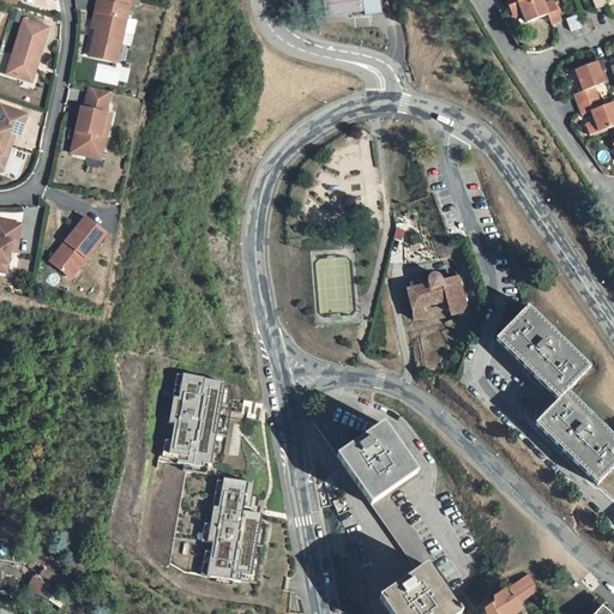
[(128,7),(101,1),(97,0),(92,20),(97,20),(96,28),(90,56),(116,62),(128,7)]
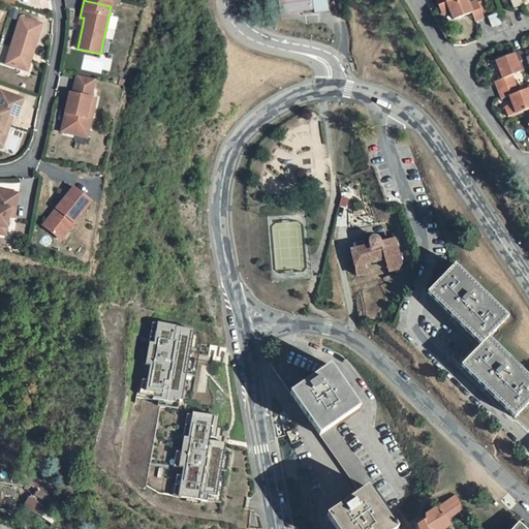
[(330,11),(328,0),(278,0),(281,16),(314,10),(315,13),(330,11)]
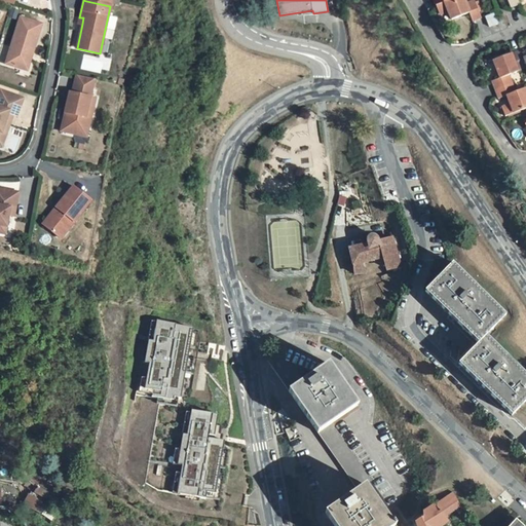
[(476,21),(482,19),(475,0),(466,3),(464,0),(449,0),(436,5),(440,14),(448,11),(452,21),(470,13),(473,22),(476,21)]
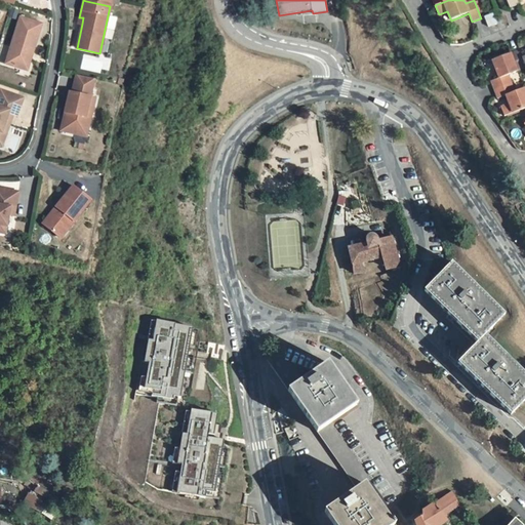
[(488,28),(497,24),(493,13),(484,17),(488,28)]
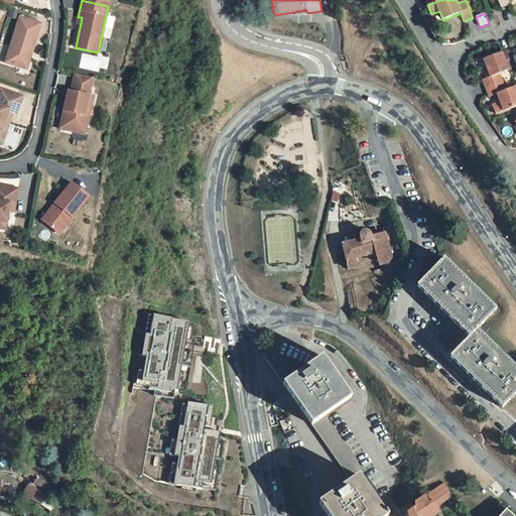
[(107,16),(105,29),(112,31),(114,17),(107,16)]
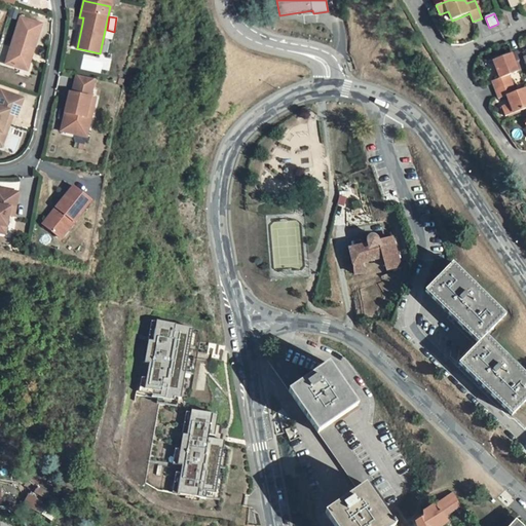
[(42,24),(21,17),(6,64),(17,68),(17,65),(26,68),(30,55),(32,57),(42,24)]
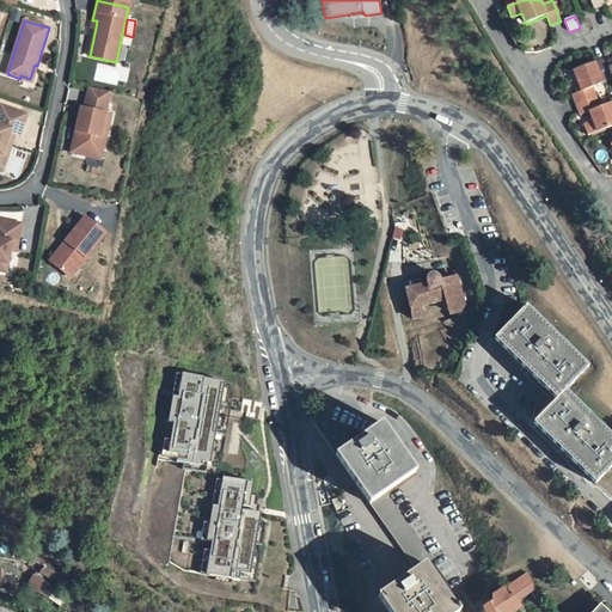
[(611,67),(610,68),(605,59),(595,62),(603,83),(611,79),(611,67)]
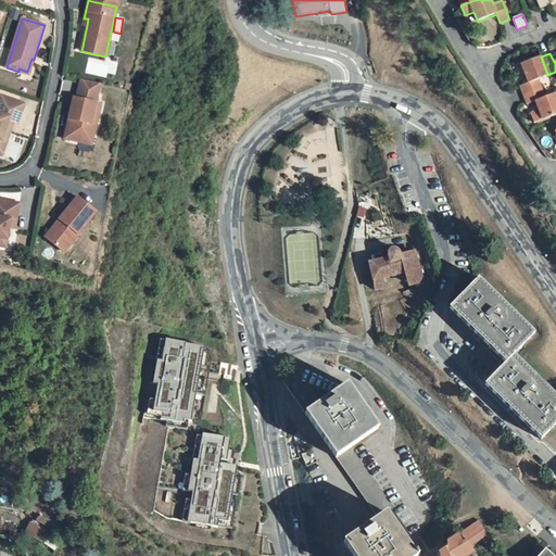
[(541,57),(521,64),(529,83),(519,86),(520,89),(523,96),(542,88),(539,79),(547,75),(541,57)]
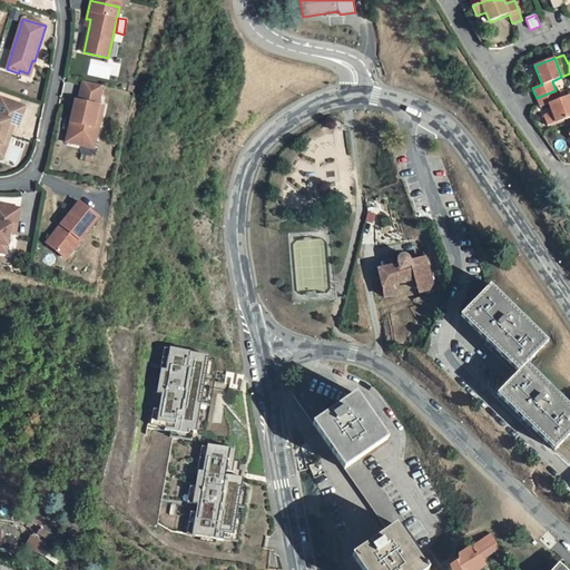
[(28,74),(19,70),(19,74),(27,76),(30,77),(35,61),(32,60),(28,74)]
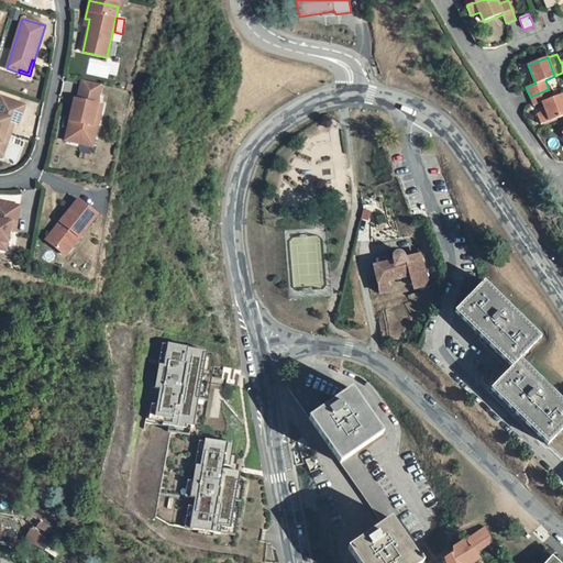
[(101,85),(83,80),(78,100),(75,99),(70,121),(76,122),(73,134),(95,139),(102,106),(97,105),(101,85)]
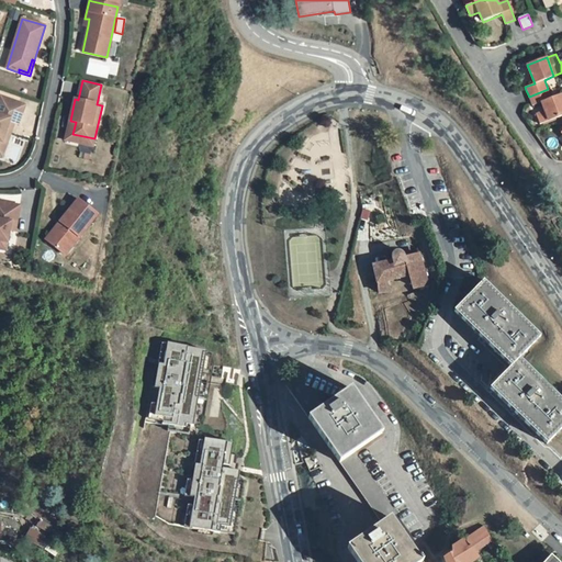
[(107,87),(101,85),(97,104),(102,105),(107,87)]
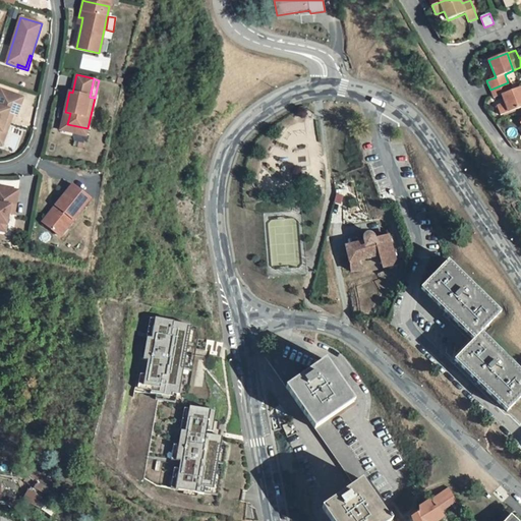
[(501,116),(520,107),(520,91),(520,88),(511,91),(508,82),(490,90),(493,96),(494,99),(503,95),(505,103),(497,106),(501,116)]
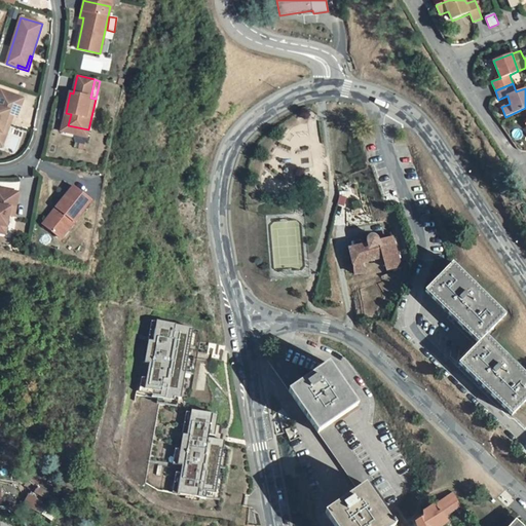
[(24,98),(0,90),(0,132),(2,133),(9,113),(13,114),(17,116),(24,98)]
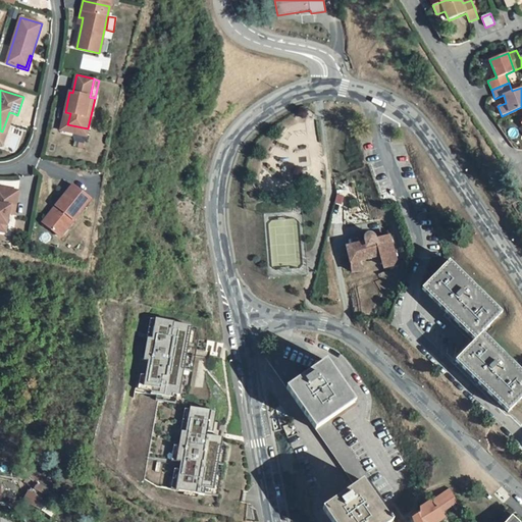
[(13,113),(9,112),(2,132),(0,131),(0,144),(2,146),(6,134),(13,113)]
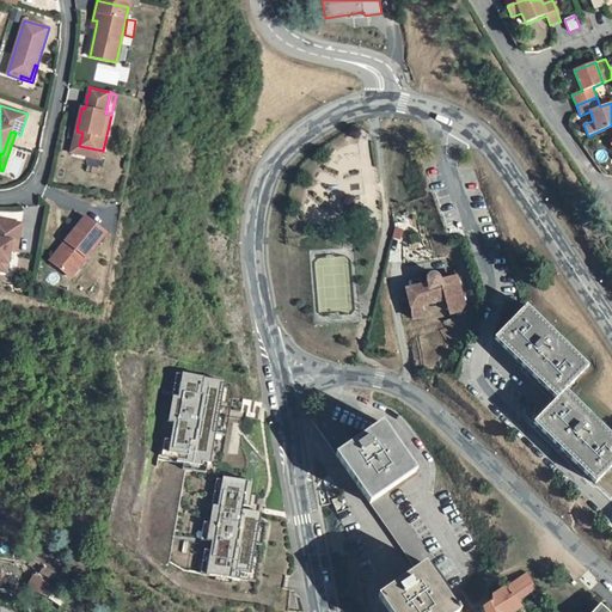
[(83,133),(77,132),(72,153),(78,154),(101,159),(103,151),(79,146),(83,133)]
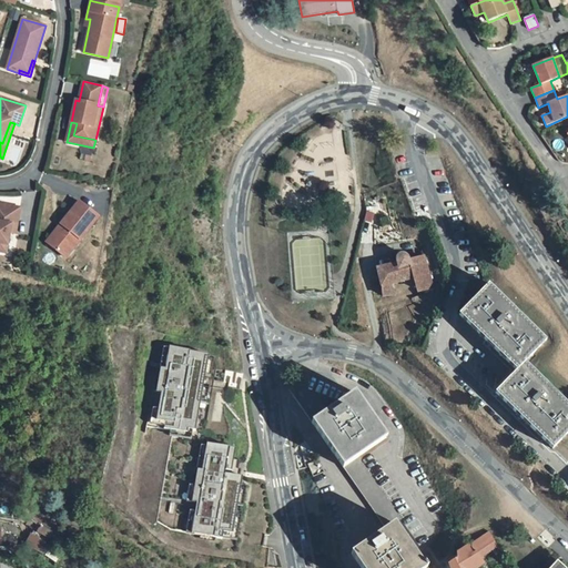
[(51,236),(42,246),(51,254),(63,239),(74,247),(99,216),(79,201),(61,224),(62,225),(58,232),(51,236)]
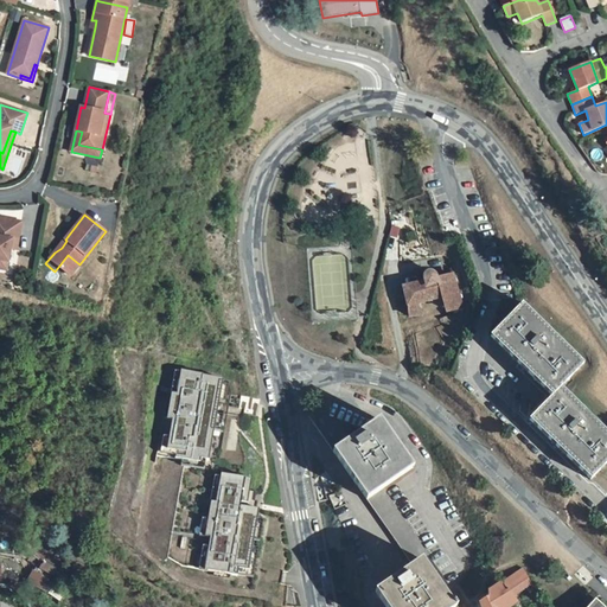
[(21,222),(0,218),(0,260),(8,262),(11,249),(12,241),(18,241),(21,222)]
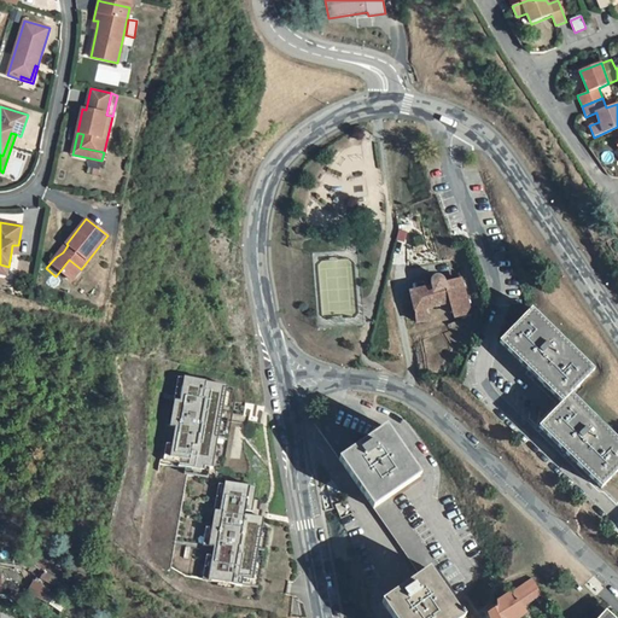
[(66,244),(56,257),(63,252),(68,245),(66,244)]
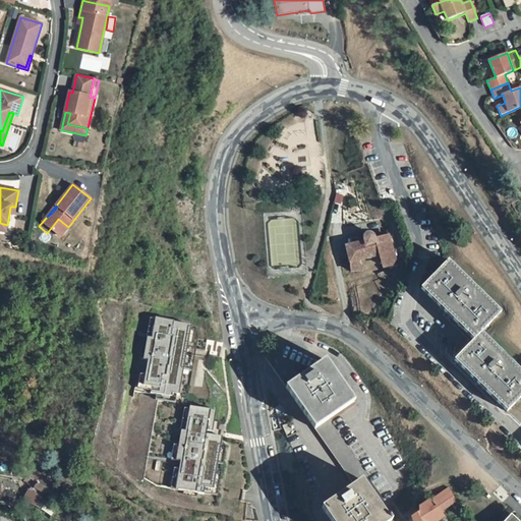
[(58,219),(47,233),(57,240),(68,227),(58,219)]
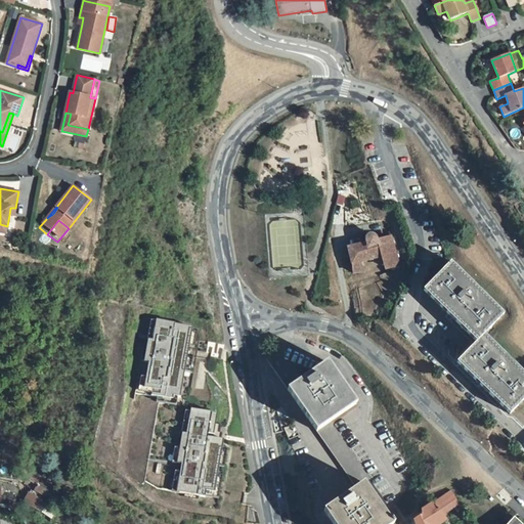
[(399,265),(391,236),(378,241),(377,238),(376,236),(374,235),(372,234),(369,235),(367,236),(366,238),(366,242),(366,244),(347,248),(353,274),(363,272),(360,262),(383,256),(387,269),(399,265)]
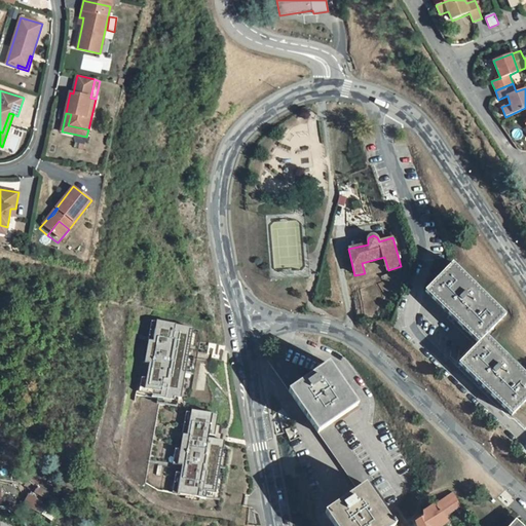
[(525,373),(487,335),(506,314),(453,263),(424,292),(479,344),(458,365),(512,416),(514,414),(525,401),(525,373)]
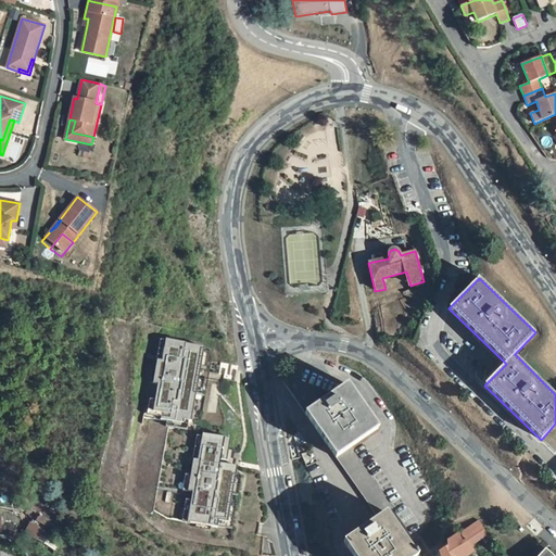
[(161,337),(149,414),(193,422),(206,345),(161,337)]
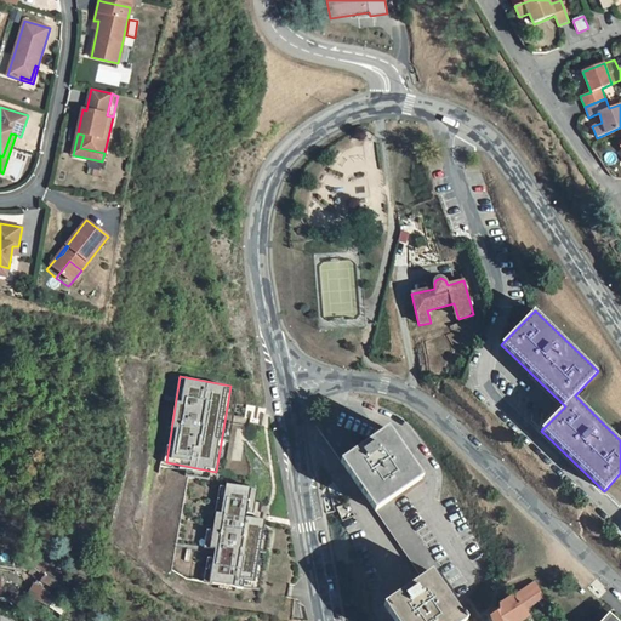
[(392,501),(425,479),(389,428),(358,450),(332,415),(315,427),(341,462),(376,513),(422,579),(383,605),(393,620),(466,620),(432,571),(438,568),(392,501)]
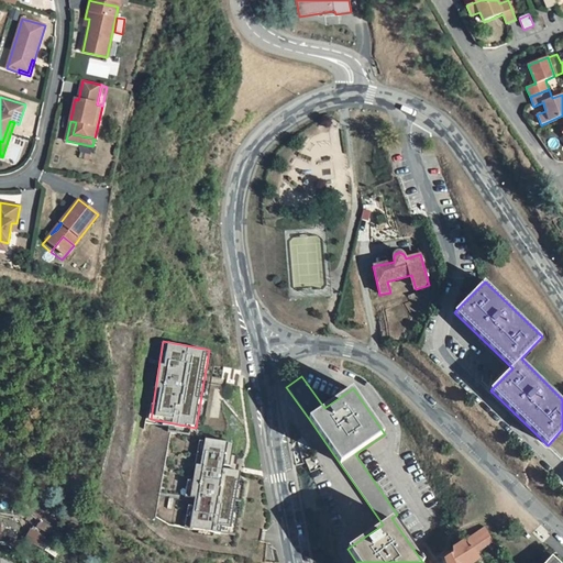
[(233,442),(205,437),(190,528),(233,534),(242,471),(229,468),(233,442)]
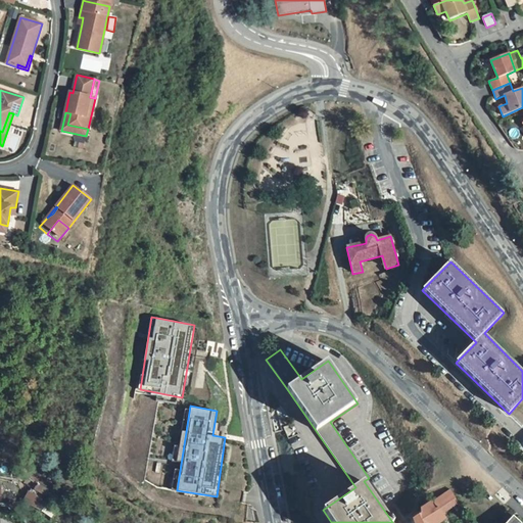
[(294,423),(284,427),(288,438),(298,434),(294,423)]
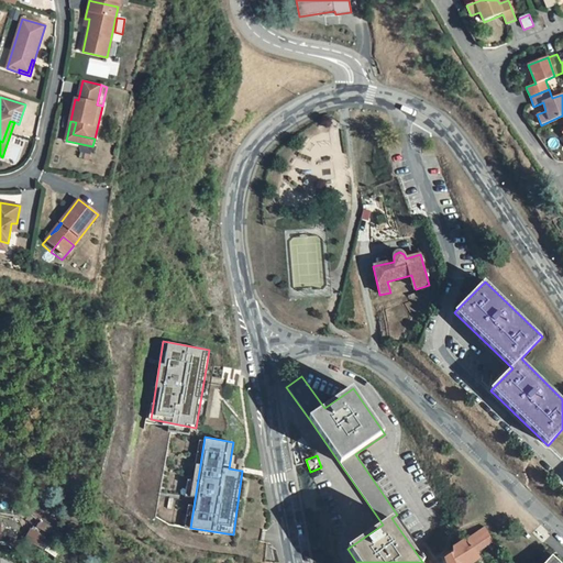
[(35,520),(33,529),(48,534),(51,526),(35,520)]
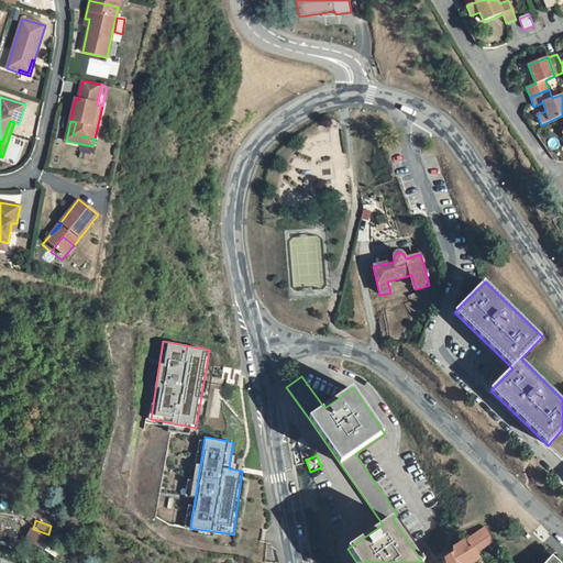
[(31,528),(24,538),(40,548),(46,537),(31,528)]
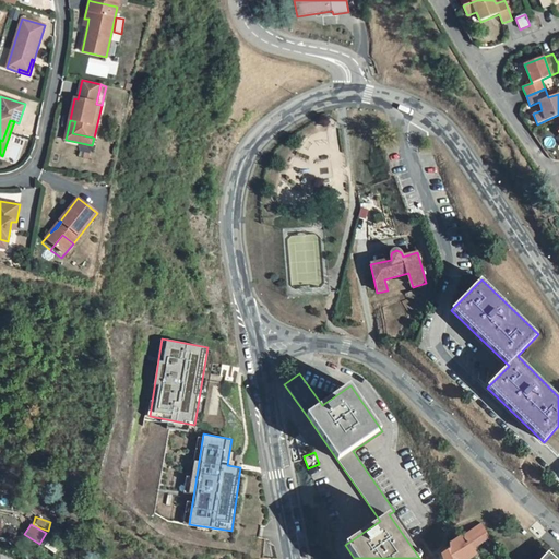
[(466,546),(487,533),(482,525),(461,539),(466,546)]
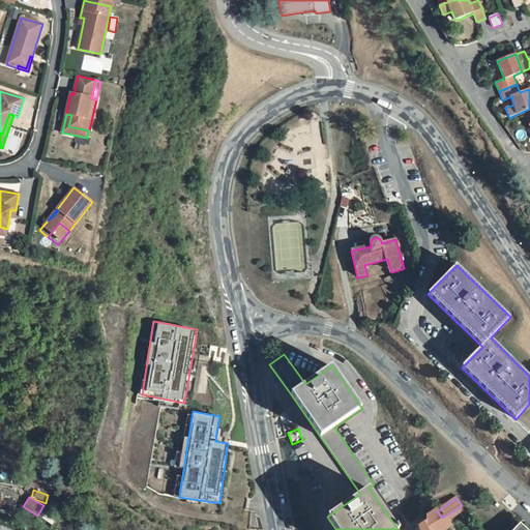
[(420,529),(443,529),(440,523),(434,526),(432,521),(419,528),(420,529)]
